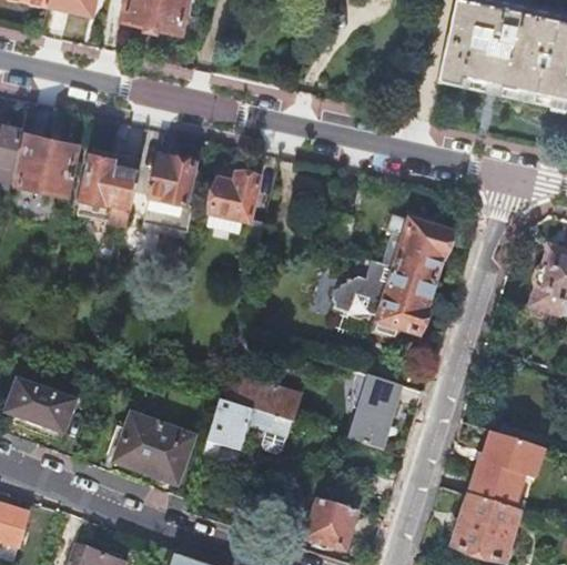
[(44,0),(46,0),(89,10),(91,0),(44,0)]
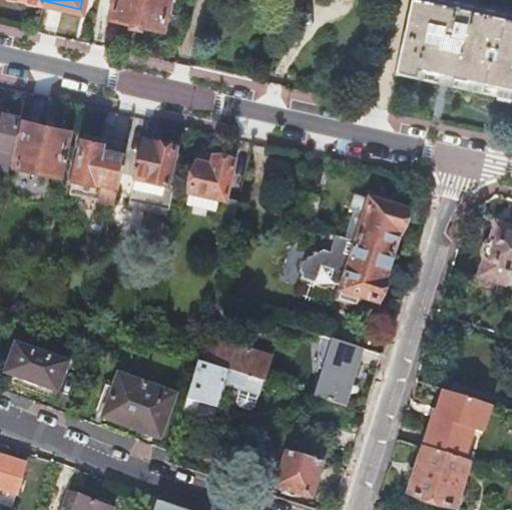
[(111,0),(108,16),(160,27),(165,0),(111,0)]
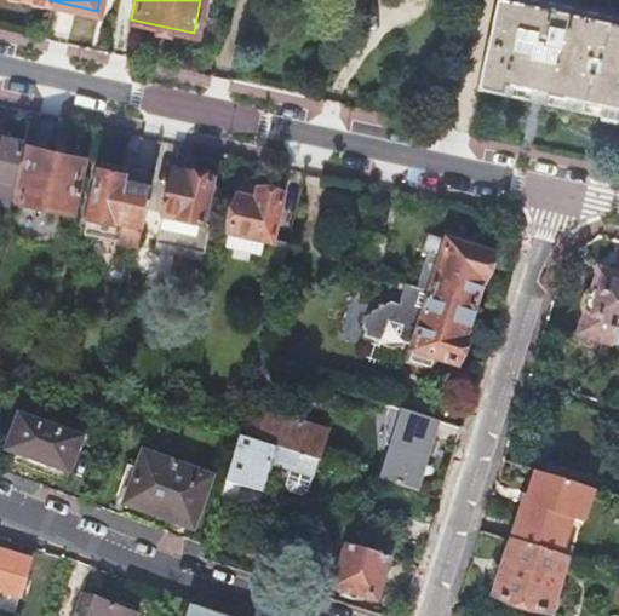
[(618,16),(548,0),(493,0),(476,84),(479,85),(477,92),(525,102),(526,96),(544,99),(543,107),(618,122),(618,16)]
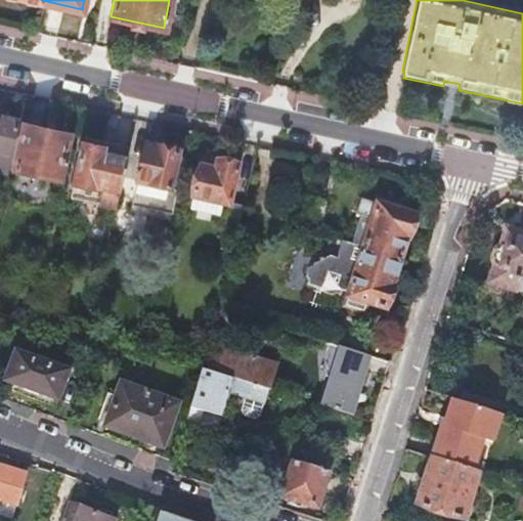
[(20,119),(0,114),(0,168),(9,170),(20,119)]
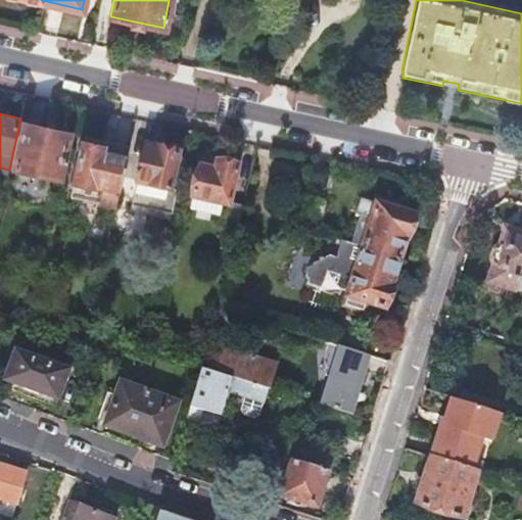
[(25,120),(15,164),(60,174),(69,130),(25,120)]
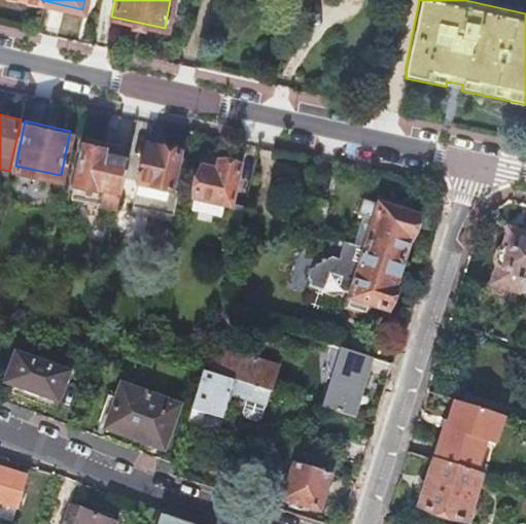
[(129,150),(131,143),(84,133),(83,140),(129,150)]
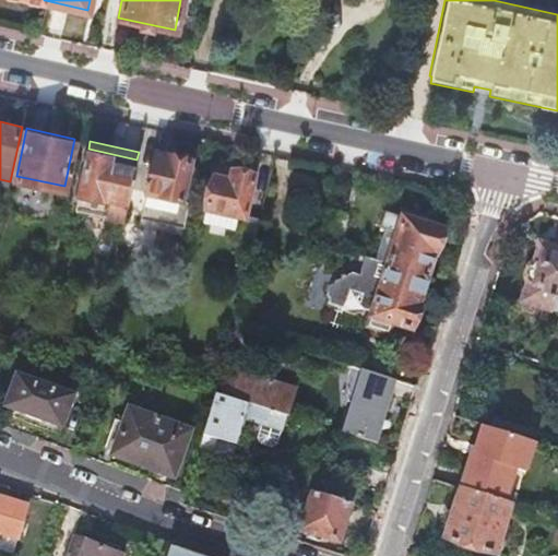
[(191,155),(156,148),(145,193),(181,201),(191,155)]
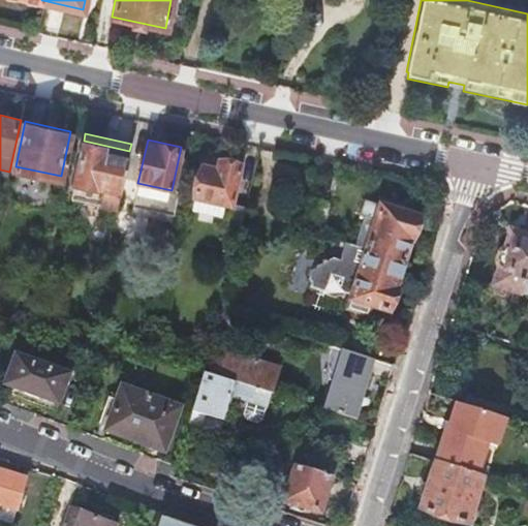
[(100,200),(117,205),(129,151),(84,141),(75,180),(95,184),(94,189),(102,191),(100,200)]
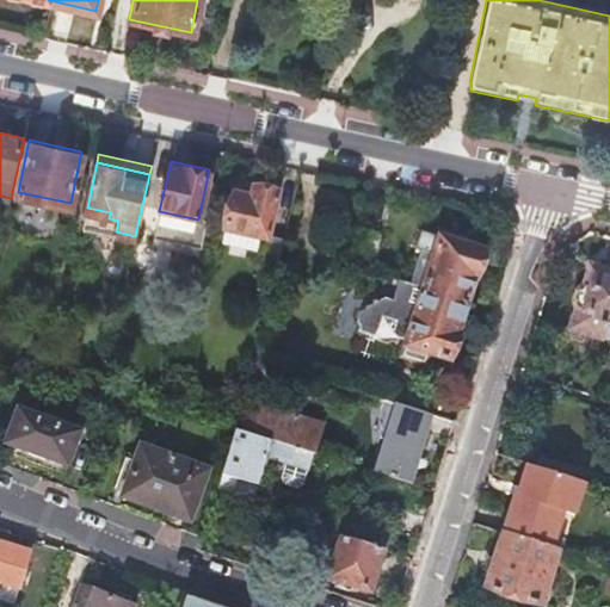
[(267,229),(278,185),(253,179),(252,183),(251,190),(234,186),(227,221),(262,228),(267,229)]
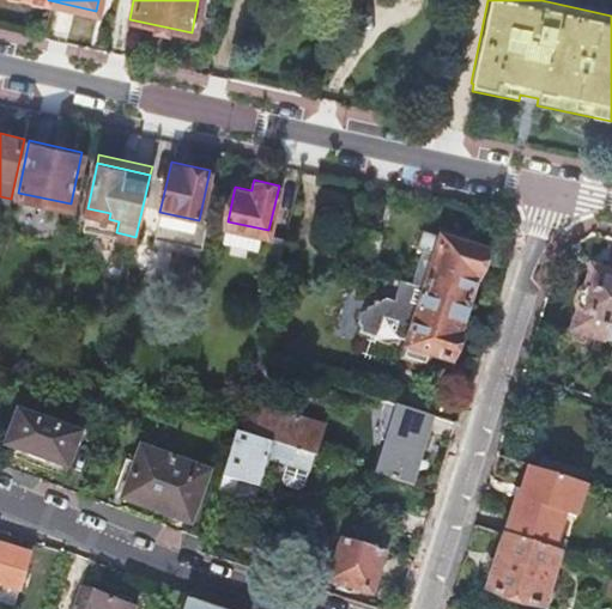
[(237,180),(235,187),(252,190),(253,183),(237,180)]
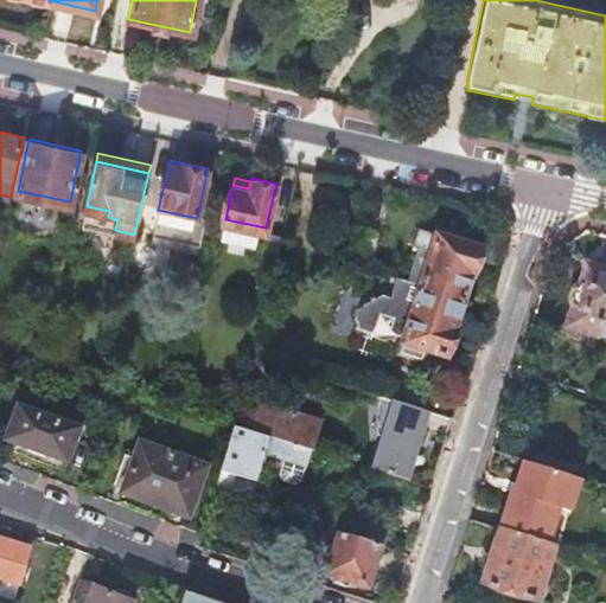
[(260,226),(225,219),(221,236),(256,244),(260,226)]
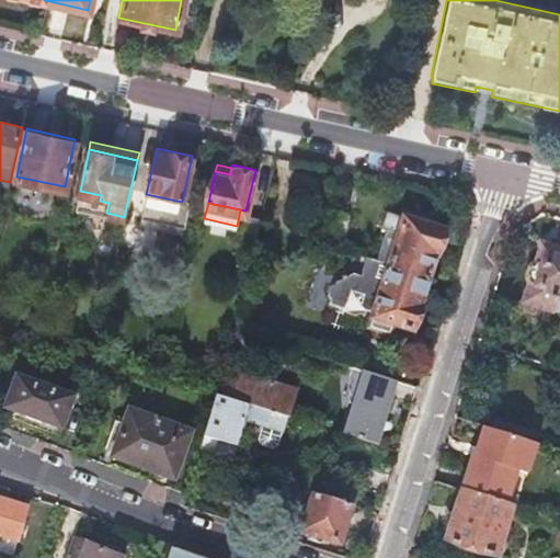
[(407,208),(404,216),(424,223),(426,215),(407,208)]
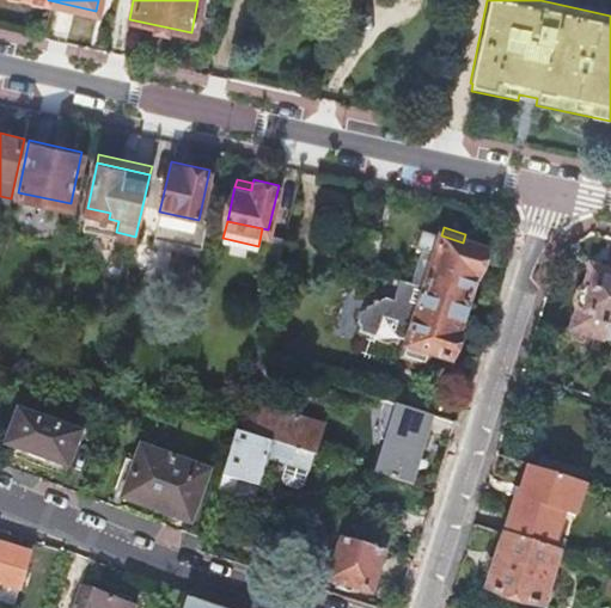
[(282,245),(285,234),(268,229),(264,241),(282,245)]
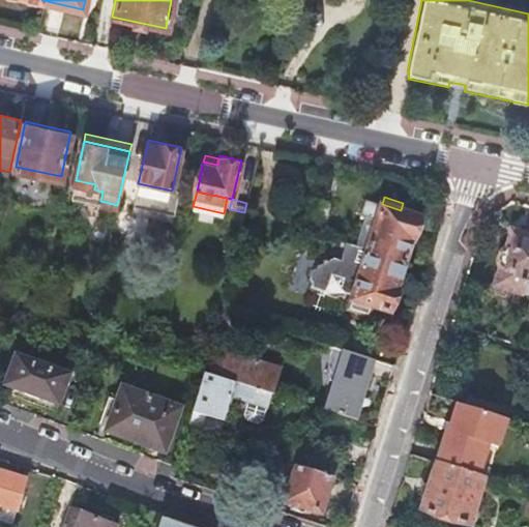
[(366,216),(358,243),(369,246),(406,258),(419,215),(401,210),(382,204),(363,199),(359,214),(366,216)]
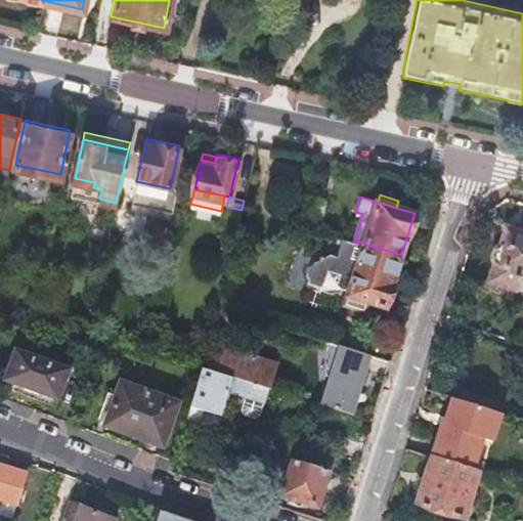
[(223,221),(238,225),(242,210),(226,207),(223,221)]
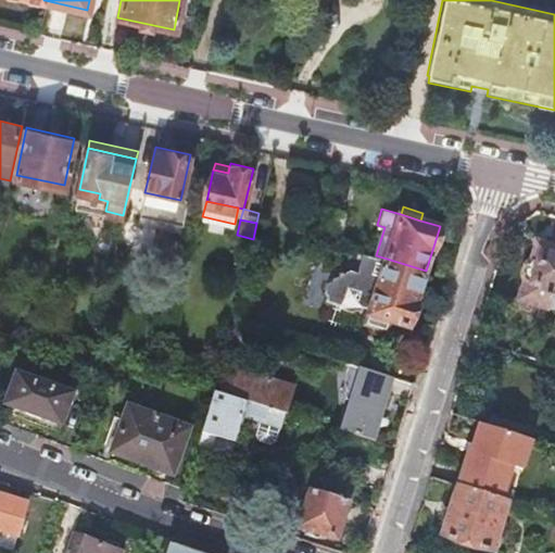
[(519,299),(552,310),(552,309),(554,298),(554,246),(553,246),(552,250),(535,246),(519,299)]
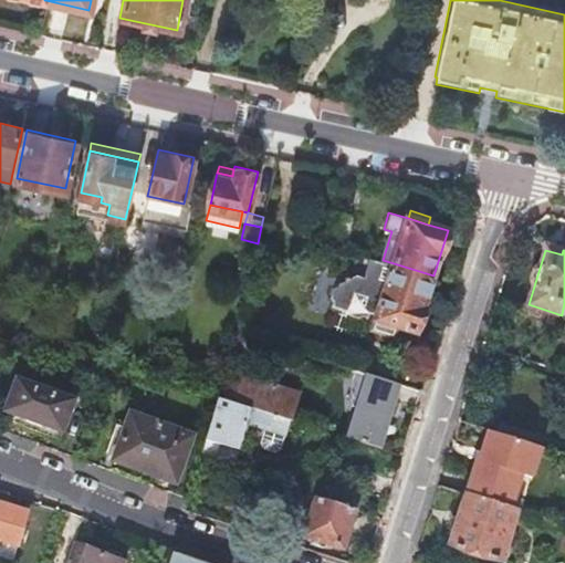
[(433,275),(394,263),(383,260),(370,257),(365,275),(357,273),(351,277),(349,274),(346,277),(347,278),(339,282),(339,283),(335,285),(332,295),(334,300),(333,304),(347,309),(349,313),(359,316),(364,314),(368,315),(369,310),(378,313),(377,318),(396,324),(417,331),(433,275)]
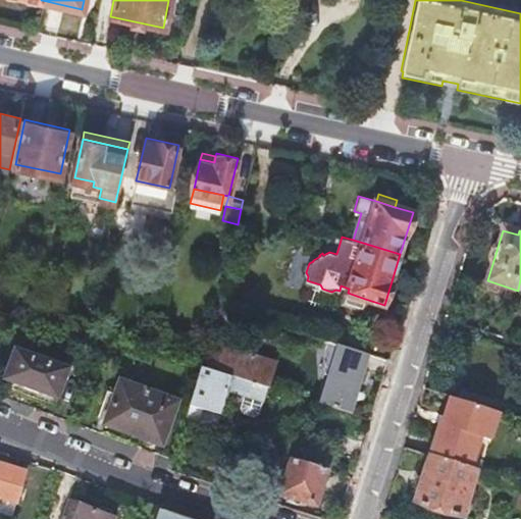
[(365,299),(348,293),(345,301),(363,307),(365,299)]
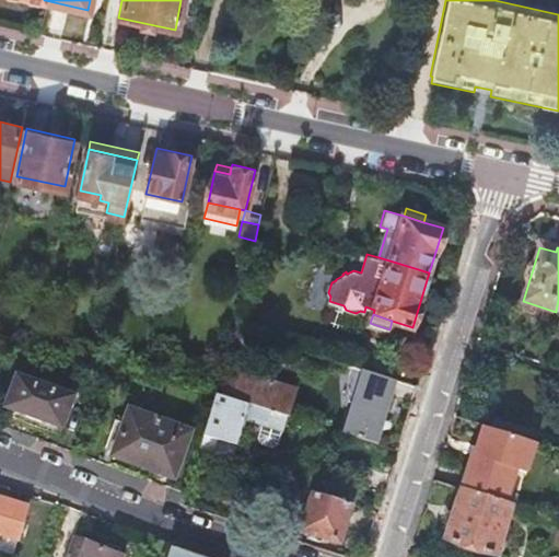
[(63,350),(54,348),(53,355),(61,357),(63,350)]
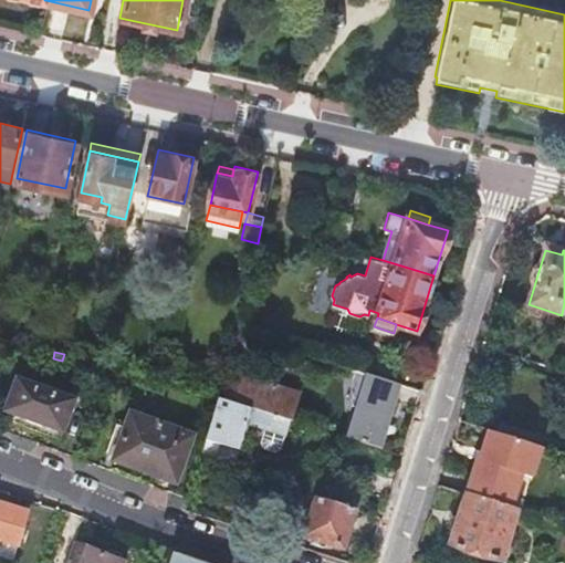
[(366,372),(401,383),(406,365),(372,355),(366,372)]
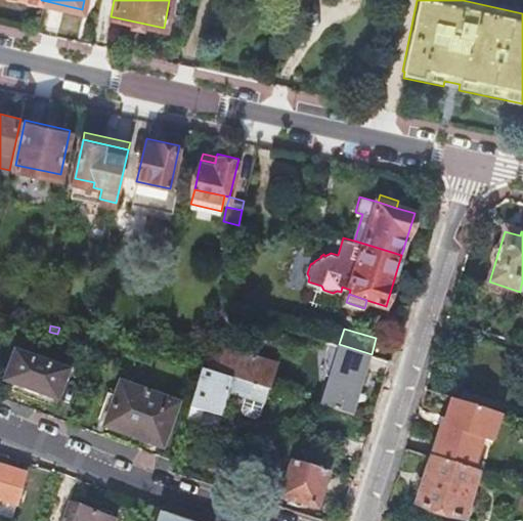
[(276,361),(213,342),(207,367),(232,376),(261,385),(268,387),(269,387),(276,361)]
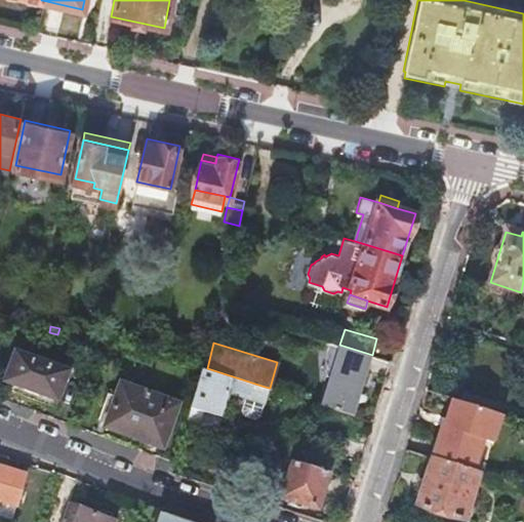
[(354,413),(372,355),(339,345),(321,404),(354,413)]
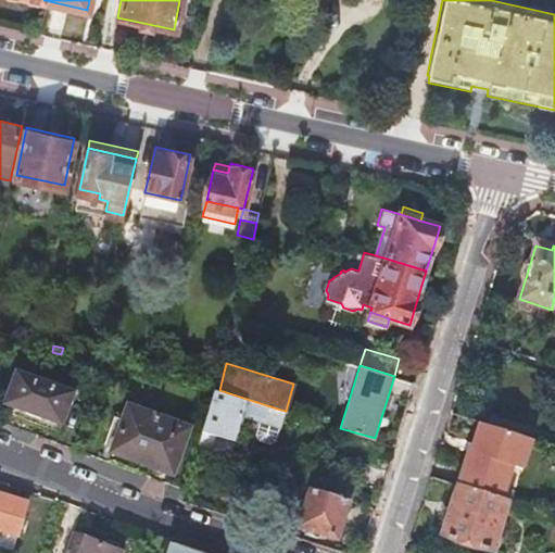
[(16,369),(5,401),(26,409),(24,416),(59,429),(73,390),(16,369)]
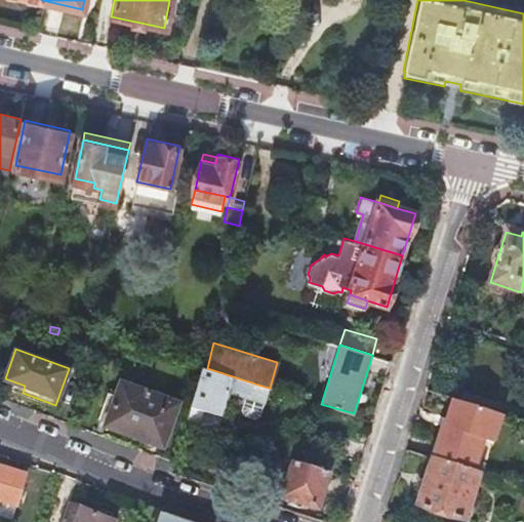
[(207,368),(202,367),(186,426),(215,435),(222,437),(223,432),(217,431),(229,392),(247,398),(243,410),(245,414),(256,417),(260,415),(265,403),(266,403),(270,388),(269,388),(262,386),(233,376),(207,368)]
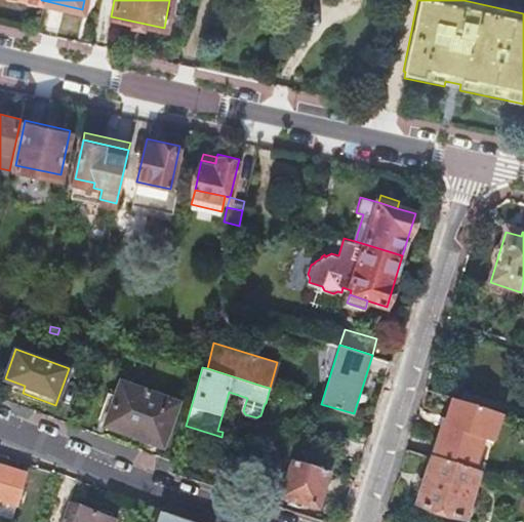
[(106,425),(162,446),(178,403),(122,380),(106,425)]
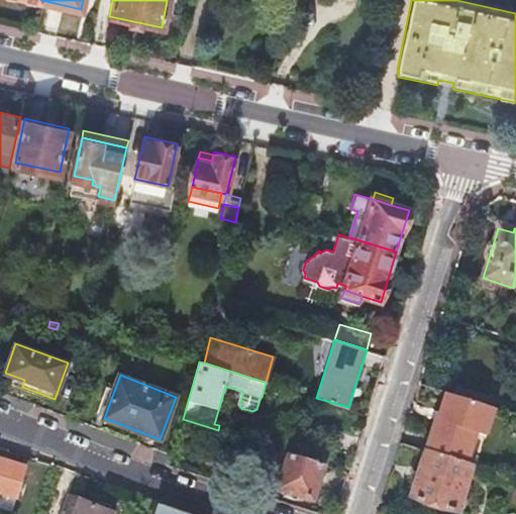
[(438,417),(428,448),(468,460),(478,429),(475,428),(478,419),(461,414),(458,423),(438,417)]
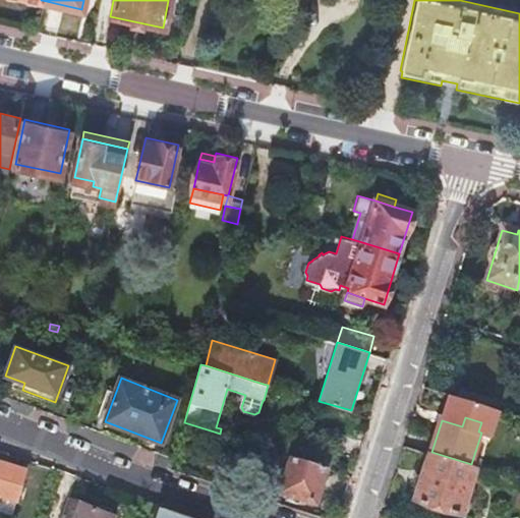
[(256,432),(255,442),(292,451),(294,429),(278,427),(277,424),(267,423),(256,432)]
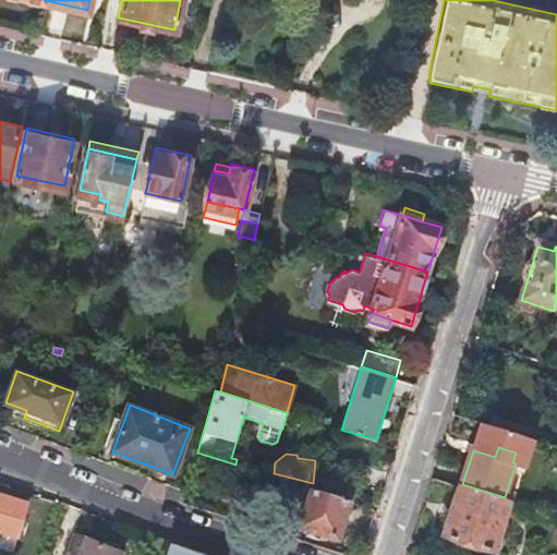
[(505,497),(462,484),(446,534),(495,550),(511,499),(505,497)]
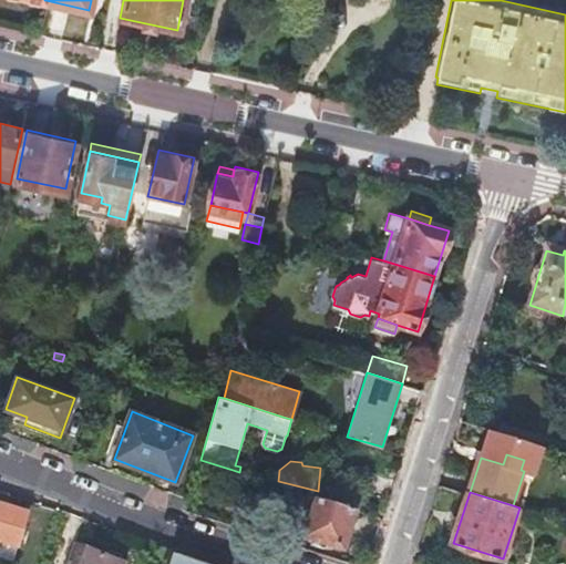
[(345,547),(356,509),(317,496),(306,535),(345,547)]
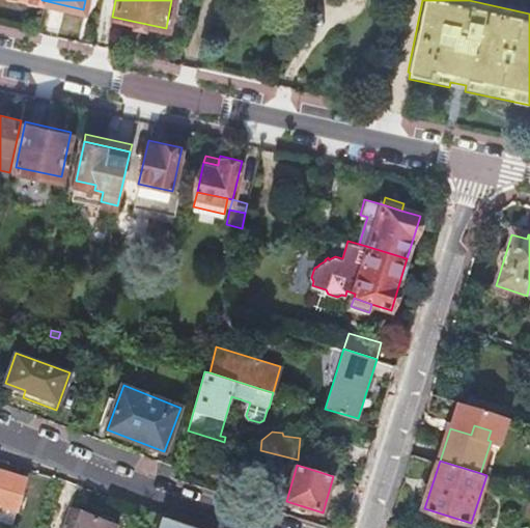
[(112,527),(114,523),(66,509),(61,527),(112,527)]
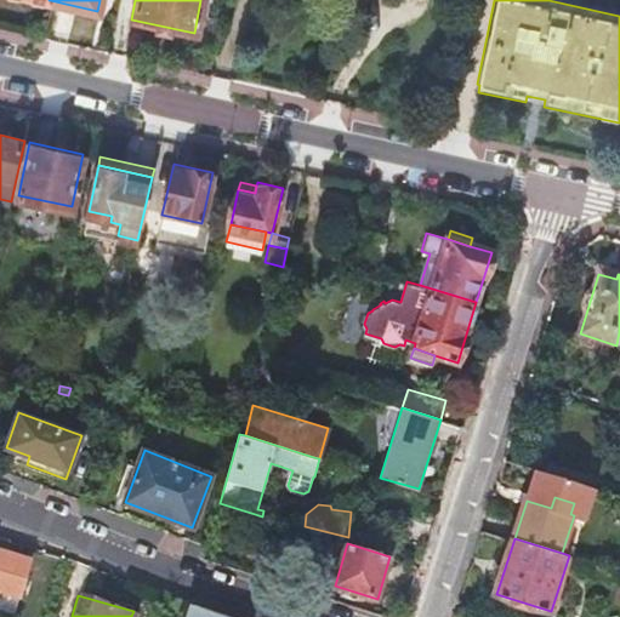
[(221,613),(188,603),(183,616),(237,616),(222,612),(221,613)]
